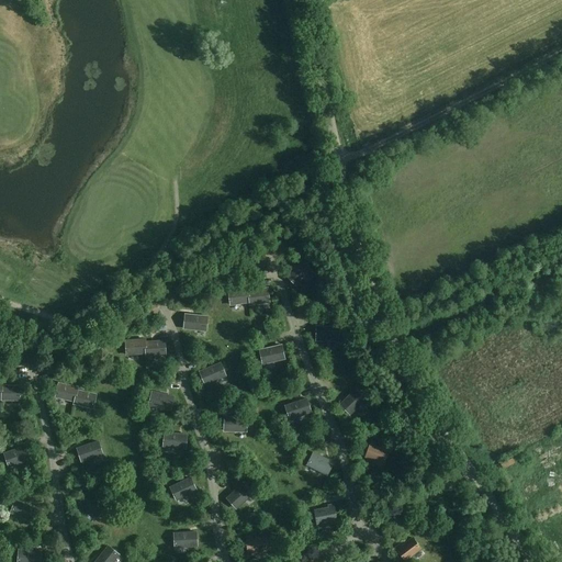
[(312,271),(302,260),(287,276),(296,285),(312,271)]
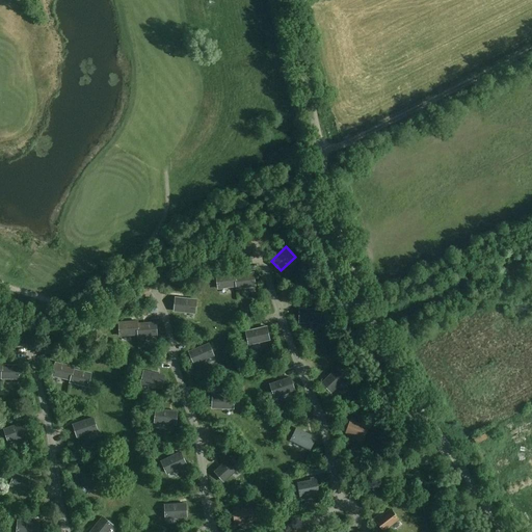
[(236,287),(235,275),(235,273),(216,276),(218,289),(236,287)]
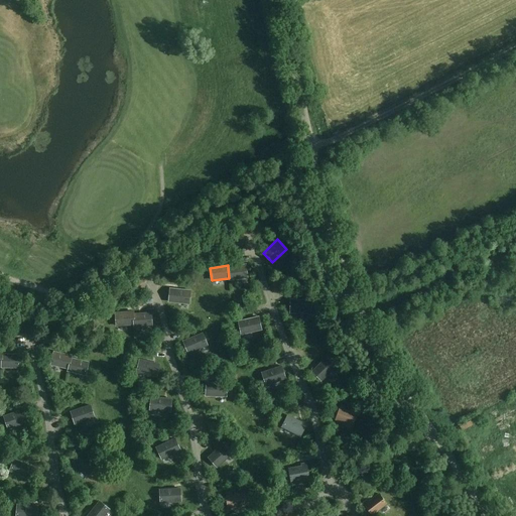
[(228,267),(229,278),(230,280),(247,278),(245,265),(228,267)]
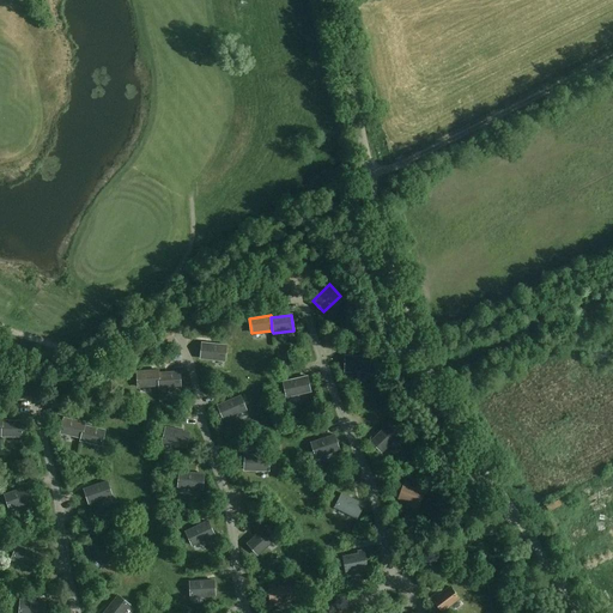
[(226,346),(202,344),(201,359),(224,362),(226,346)]
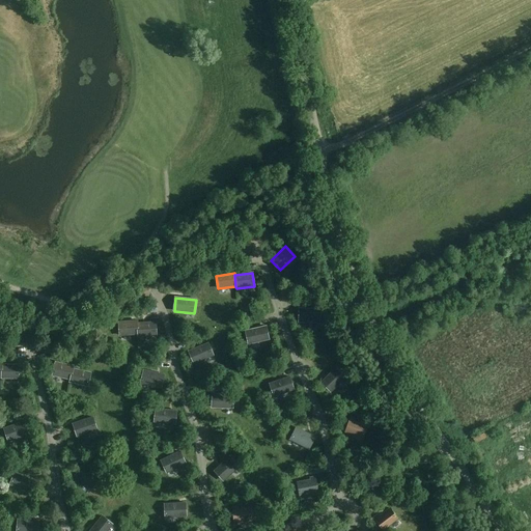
[(319,309),(299,309),(299,323),(319,323),(319,309)]
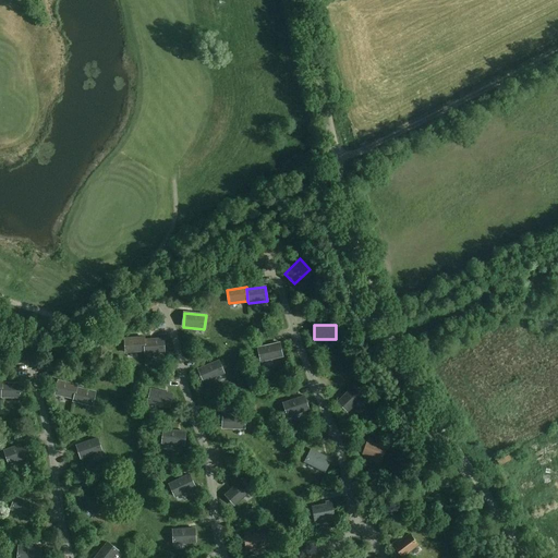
[(145,351),(144,340),(144,338),(125,339),(126,353),(145,351)]
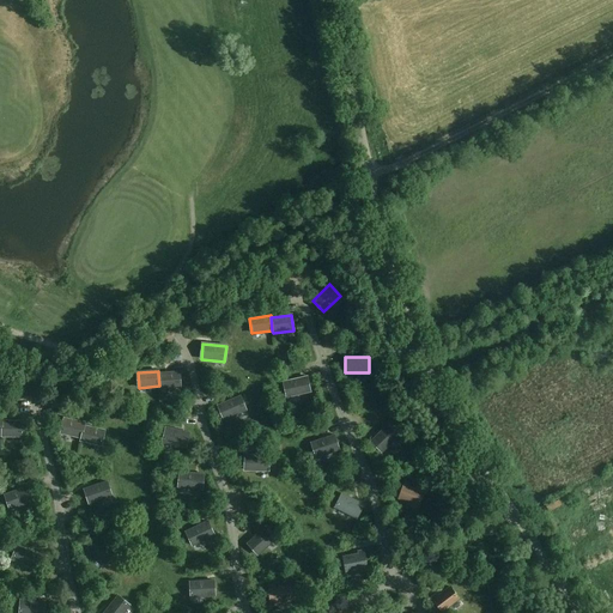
[(158,374),(159,386),(159,389),(181,387),(180,372),(158,374)]
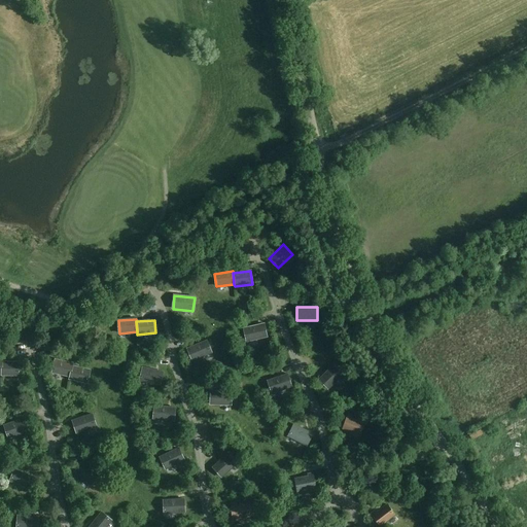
[(267,337),(264,324),(244,328),(246,342),(267,337)]
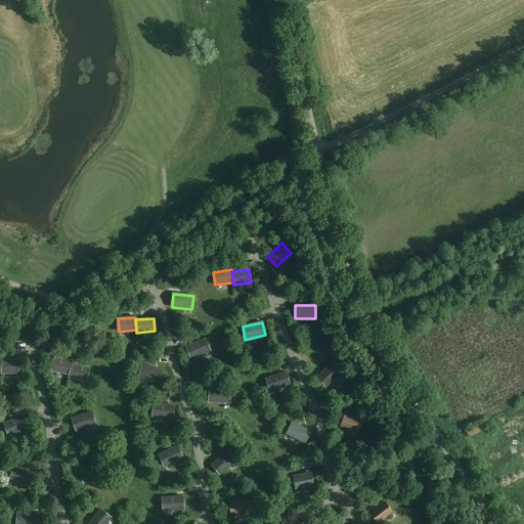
[(211,351),(206,339),(186,347),(191,359),(211,351)]
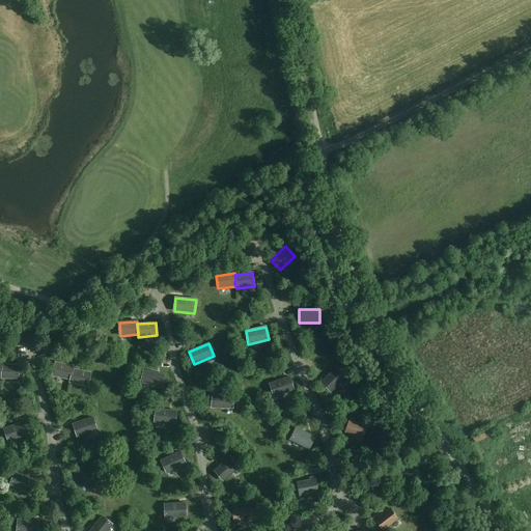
[(71,380),(73,369),(74,367),(56,363),(53,375),(71,380)]
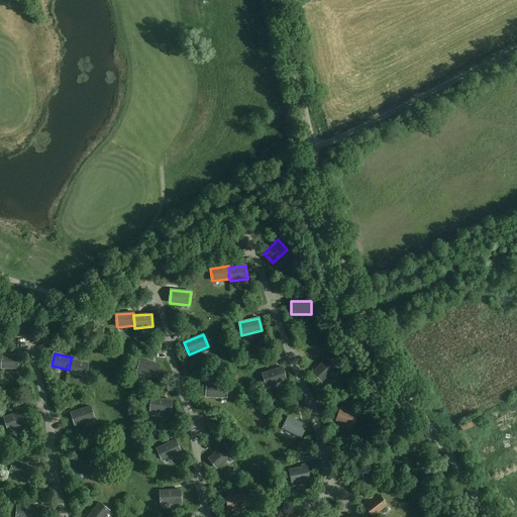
[(19,355),(2,355),(2,366),(2,369),(19,369),(19,355)]
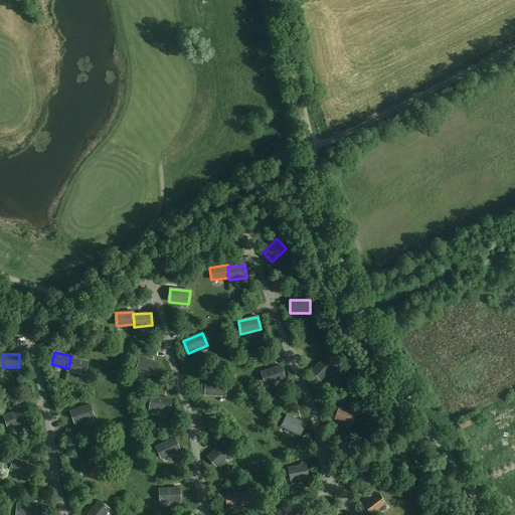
[(335,366),(326,356),(312,371),(321,380),(335,366)]
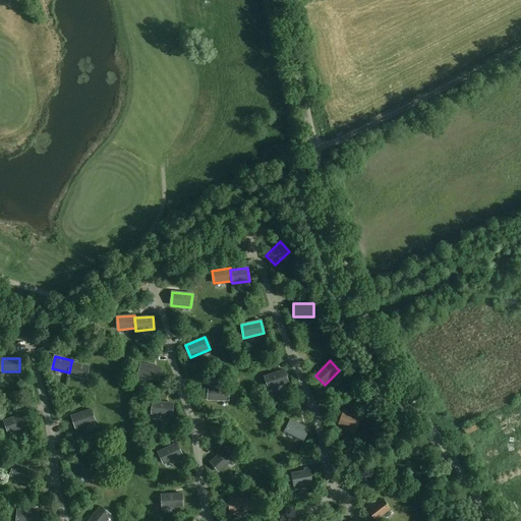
[(89,366),(71,362),(69,372),(68,375),(85,380),(89,366)]
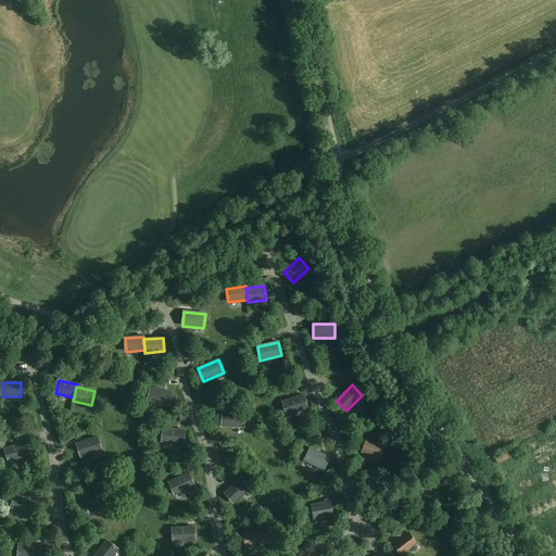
[(172,392),(151,388),(148,401),(168,406),(172,392)]
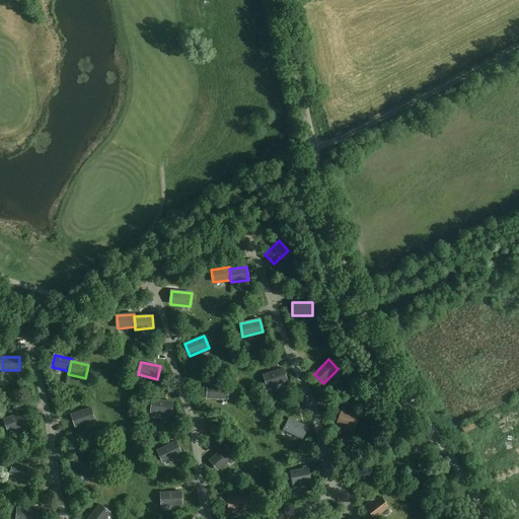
[(287,381),(283,369),(264,375),(268,387),(287,381)]
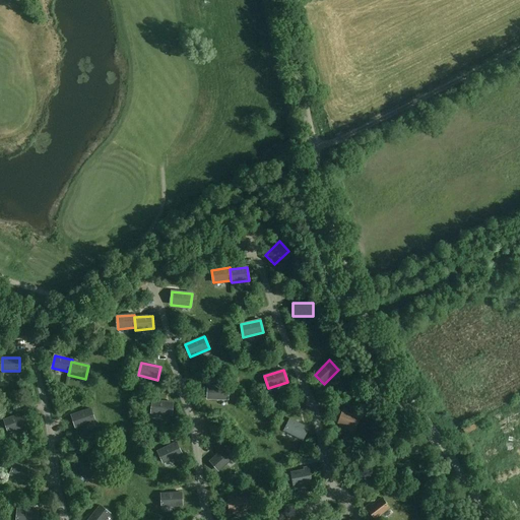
[(229,387),(208,386),(207,399),(228,400),(229,387)]
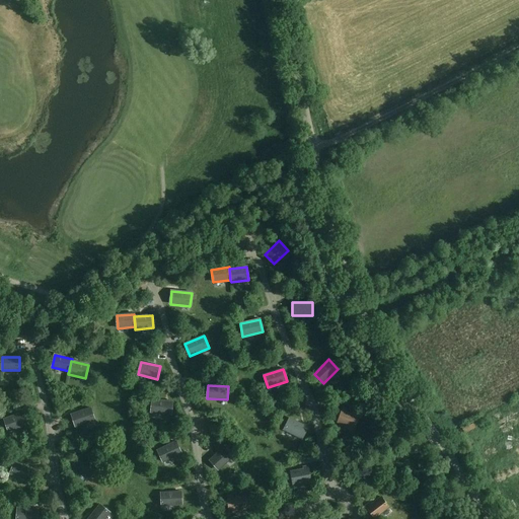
[(172,402),(152,399),(151,413),(171,415),(172,402)]
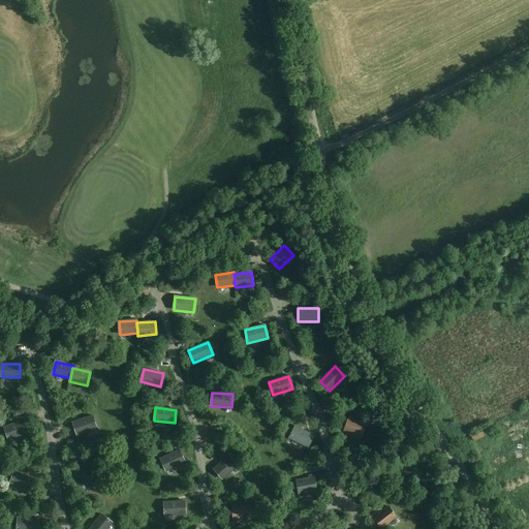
[(96,428),(92,415),(72,423),(78,435),(96,428)]
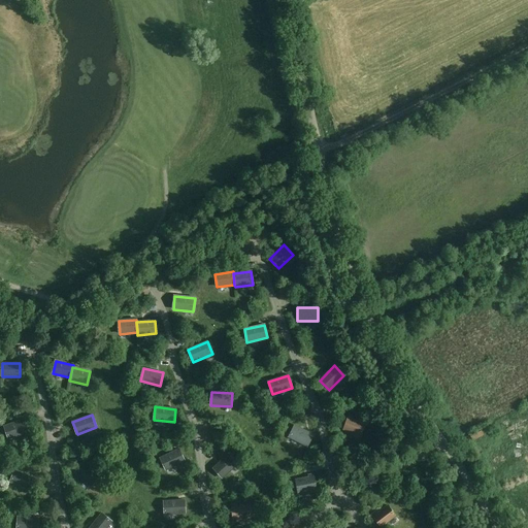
[(354,417),(349,416),(343,429),(360,436),(365,424),(353,419),(354,417)]
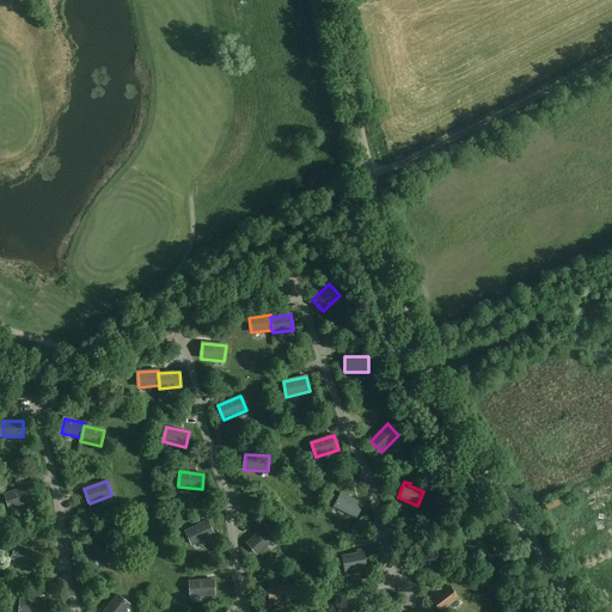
[(32,501),(28,487),(5,494),(10,508),(32,501)]
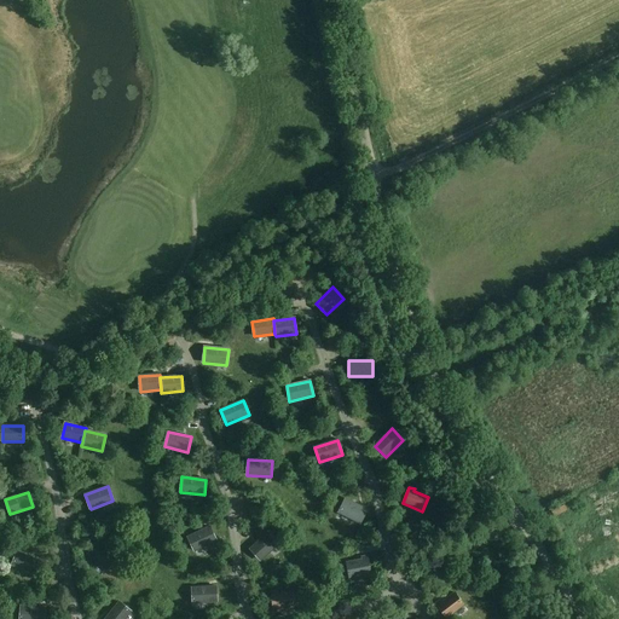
[(366,510),(346,499),(339,513),(360,524),(366,510)]
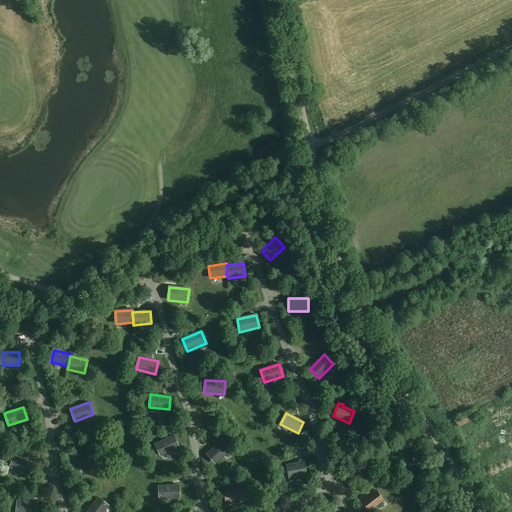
[(469,419),(459,423),(461,428),(471,423),(469,419)]
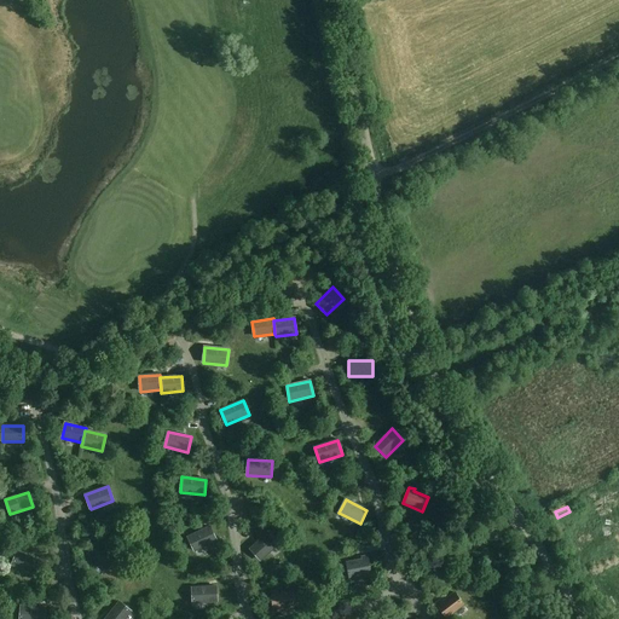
[(217,541),(209,526),(187,537),(195,551),(217,541)]
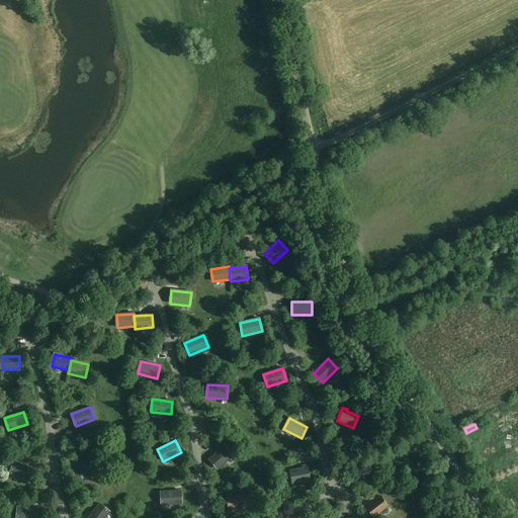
[(233,455),(224,446),(209,459),(218,469),(233,455)]
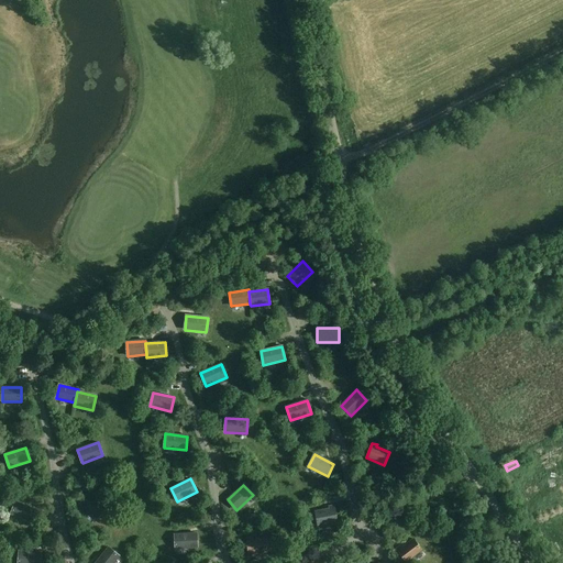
[(106,508),(89,494),(80,505),(97,519),(106,508)]
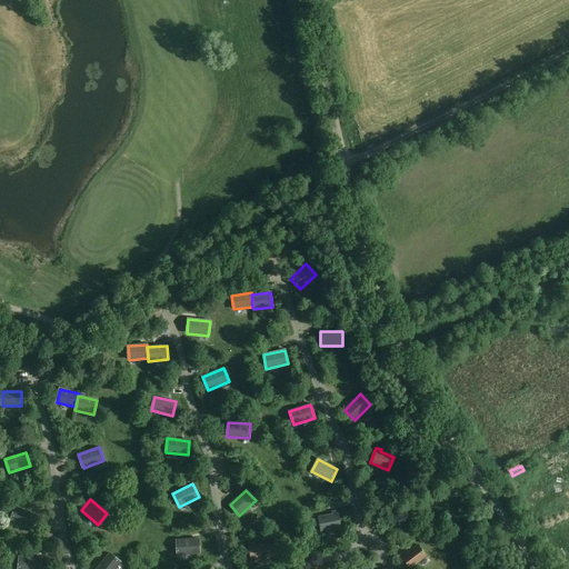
[(37,515),(17,506),(11,519),(31,528),(37,515)]
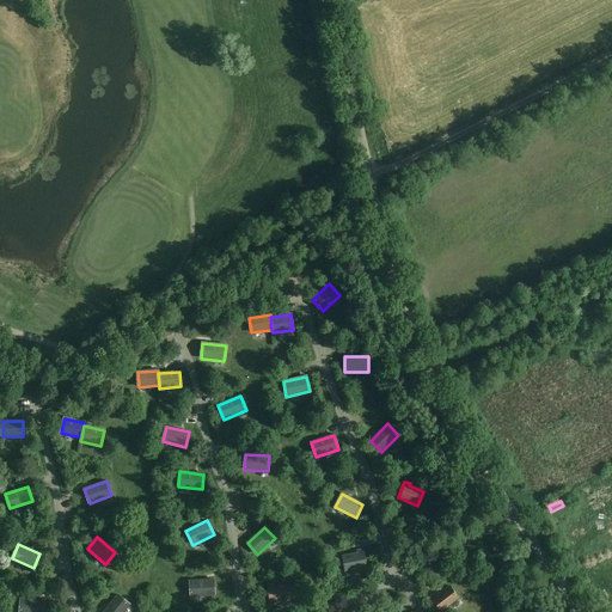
[(366,568),(363,550),(356,551),(357,554),(343,556),(346,571),(366,568)]
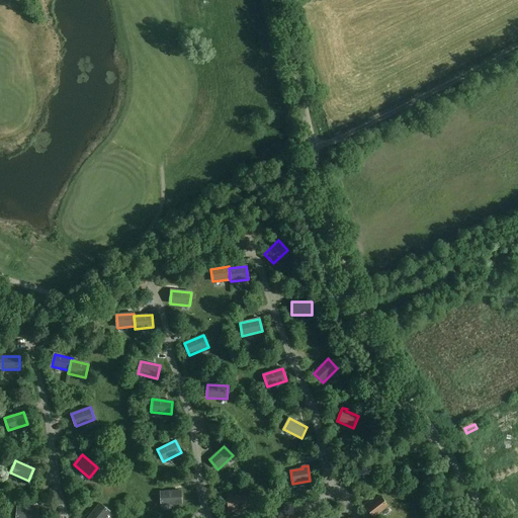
[(181,504),(181,491),(161,492),(161,505),(181,504)]
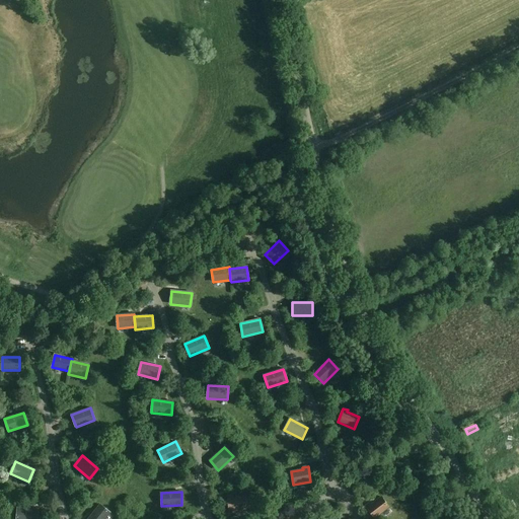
[(233,497),(232,495),(227,496),(229,511),(246,509),(245,496),(233,497)]
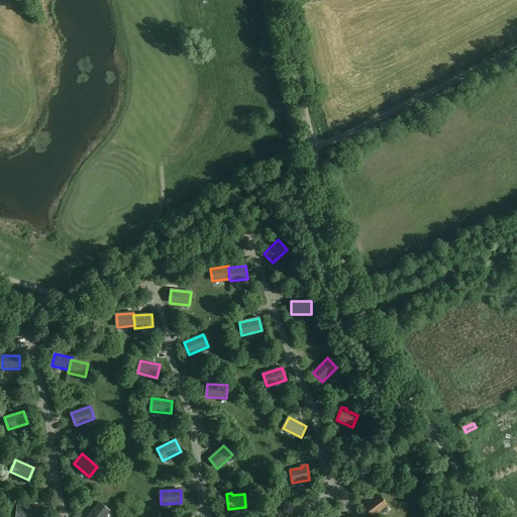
[(388,506),(380,496),(370,503),(369,501),(365,504),(374,516),(388,506)]
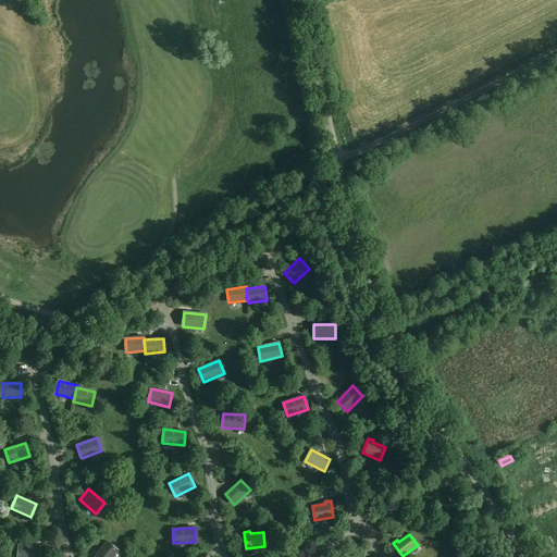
[(112,556),(119,551),(108,542),(95,556),(112,556)]
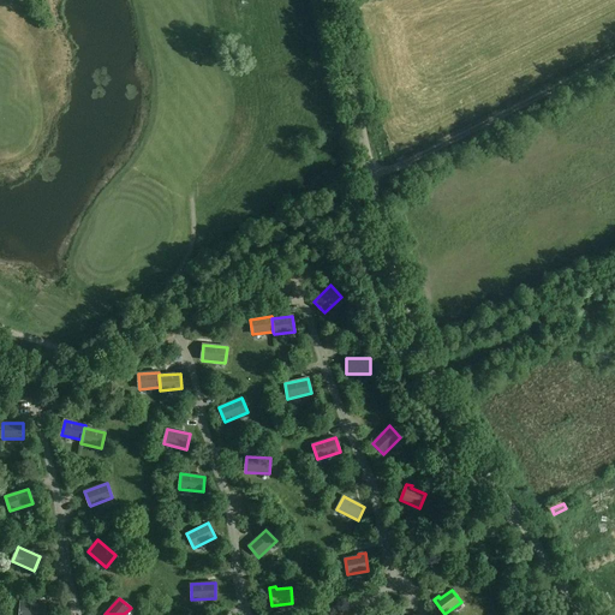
[(43,614),(45,603),(21,602),(19,614),(43,614)]
